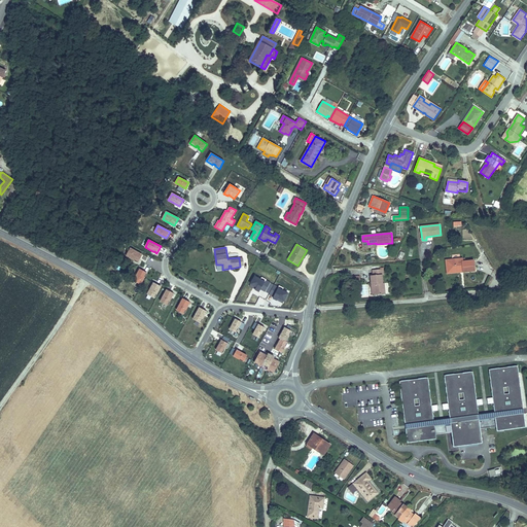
[(127,255),(139,262),(143,254),(131,248),(127,255)]
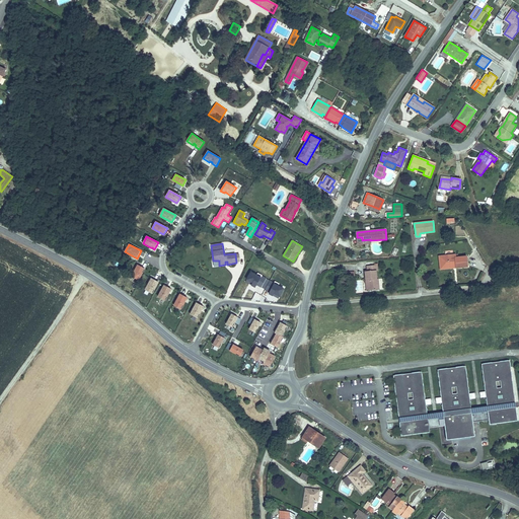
[(467,267),(466,256),(458,257),(458,254),(455,254),(441,255),(443,267),(456,266),(456,268),(467,267)]
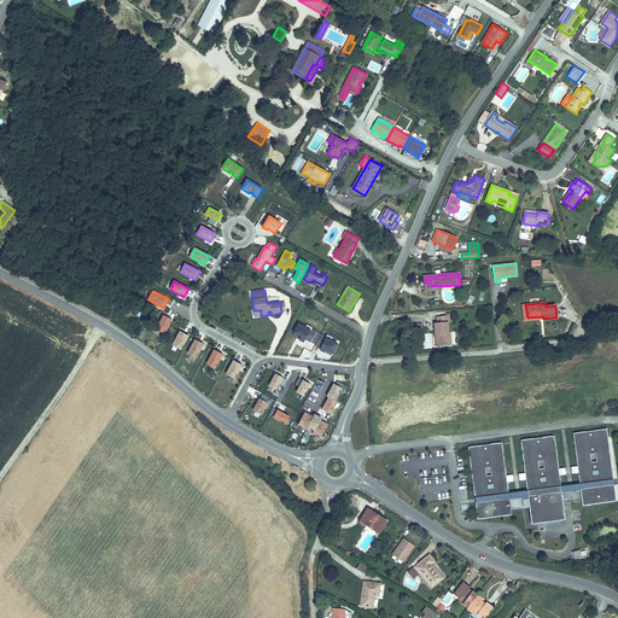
[(528,318),(525,304),(523,305),(524,321),(543,319),(543,316),(528,318)]
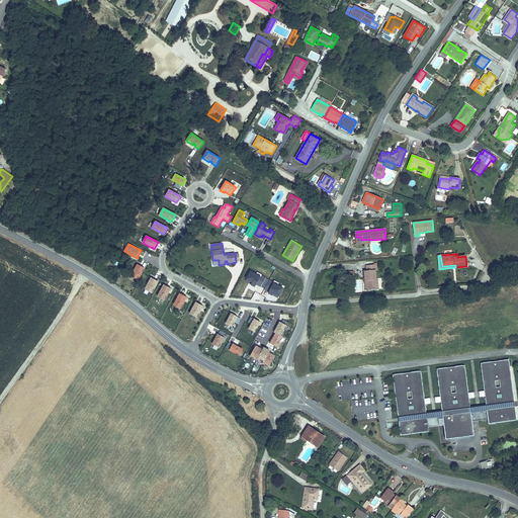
[(132,276),(138,279),(145,268),(138,264),(132,276)]
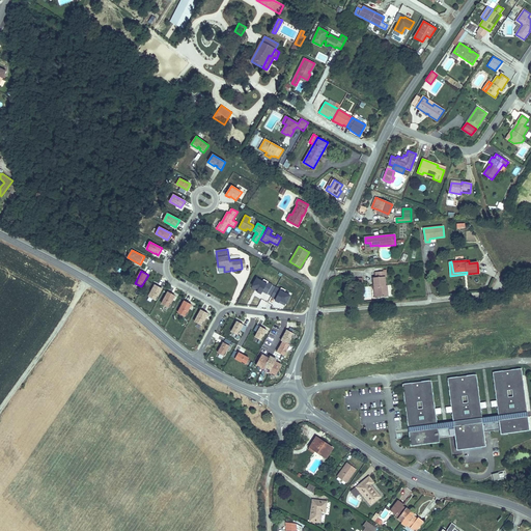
[(386,285),(385,277),(386,277),(386,271),(375,272),(375,277),(373,277),(374,286),(376,286),(378,297),(388,296),(387,285),(386,285)]
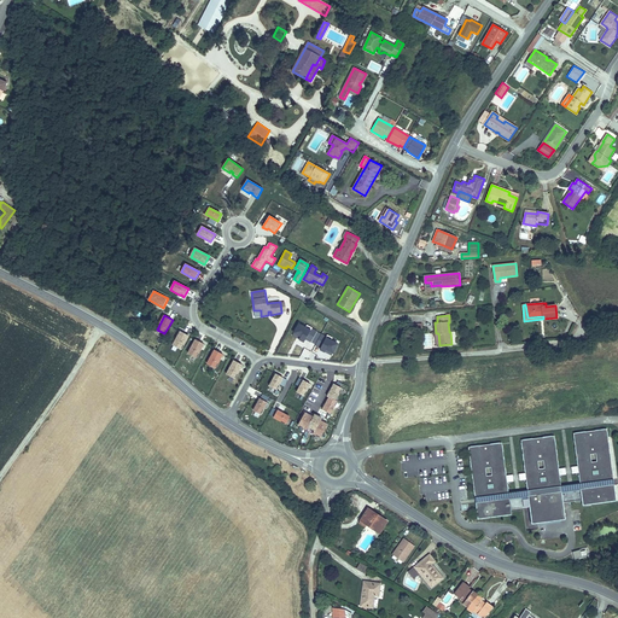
[(301,337),(299,339),(304,342),(305,339),(312,342),(318,332),(312,328),(313,327),(307,325),(305,327),(299,324),(295,332),(301,337)]
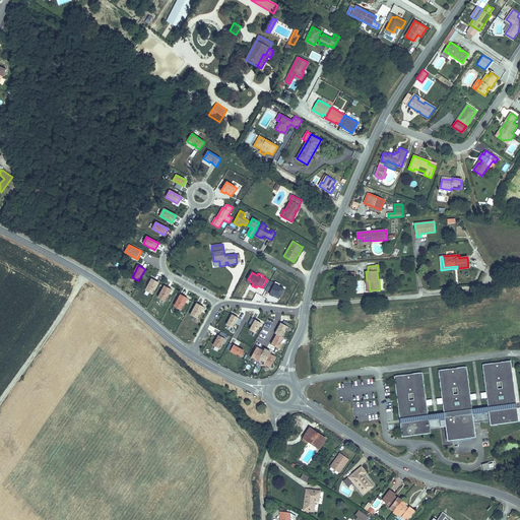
[(158,282),(152,278),(150,281),(149,282),(145,290),(152,294),(158,282)]
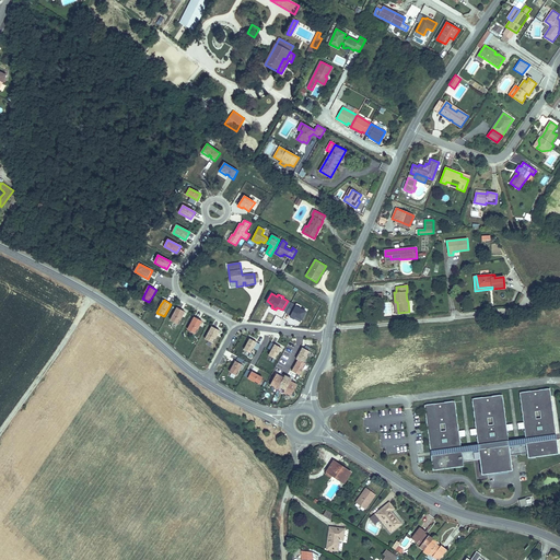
[(295,316),(302,319),(306,312),(300,308),(301,306),(296,303),(295,305),(291,303),(286,313),(291,315),(290,316),(294,319),(295,316)]
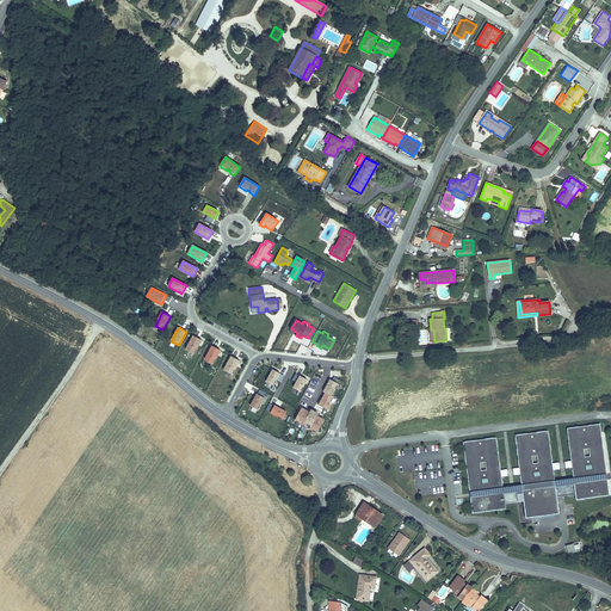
[(418,331),(419,344),(430,344),(430,331),(418,331)]
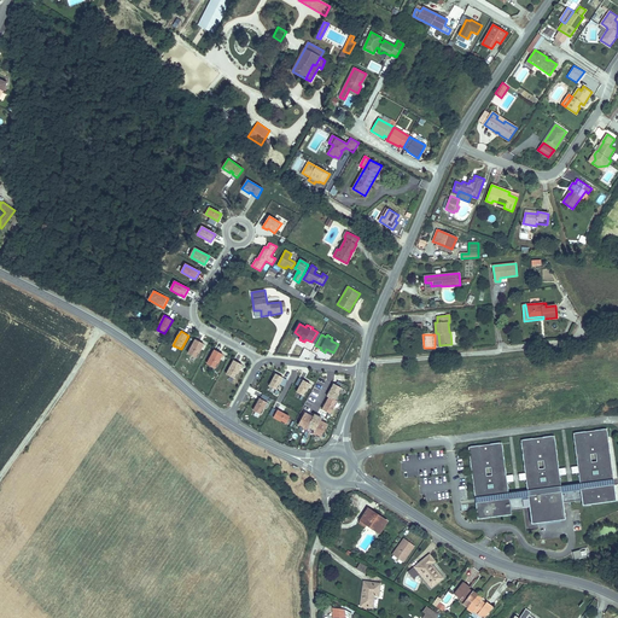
[(196,339),(188,354),(196,357),(202,349),(202,347),(204,344),(196,339)]
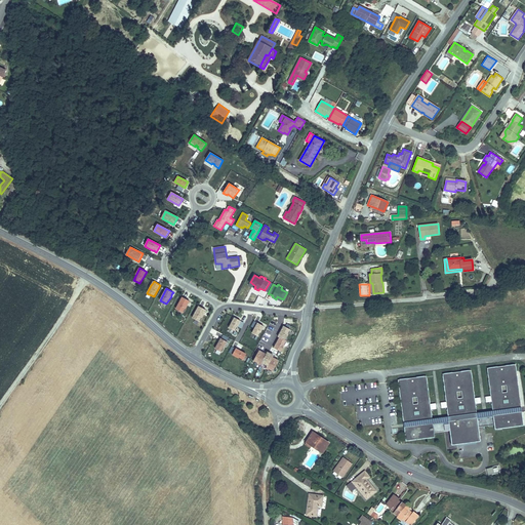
[(183,297),(176,309),(183,313),(187,305),(188,304),(190,300),(183,297)]
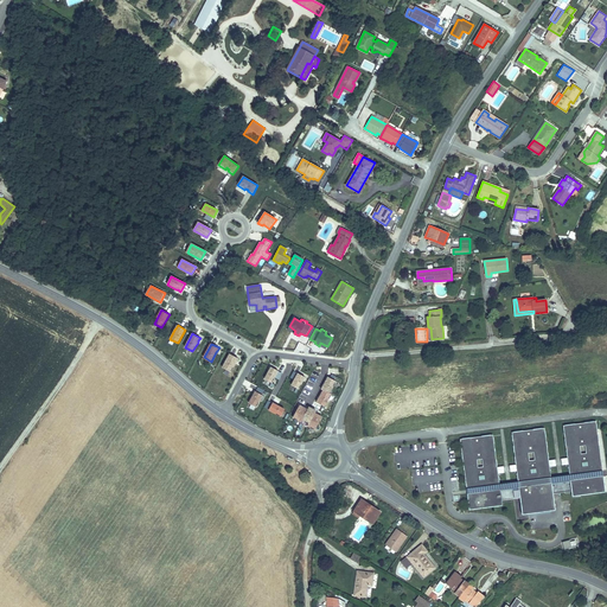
[(230,355),(223,368),(230,372),(235,363),(236,362),(238,358),(230,355)]
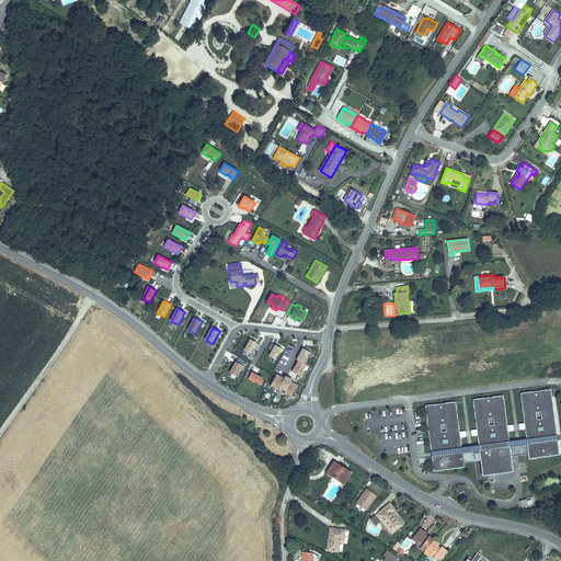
[(256,343),(251,340),(244,351),(251,354),(256,343)]
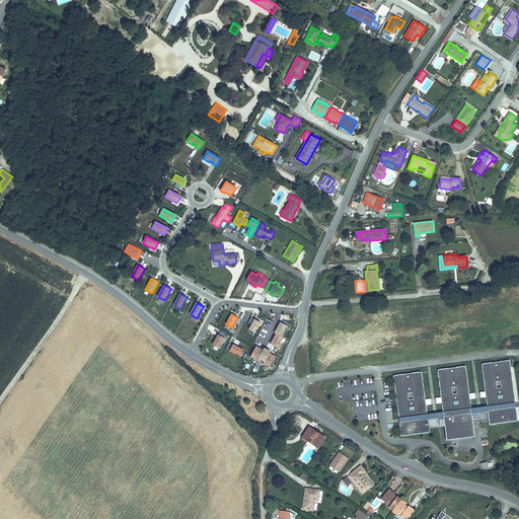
[(261,322),(255,319),(249,329),(255,332),(261,322)]
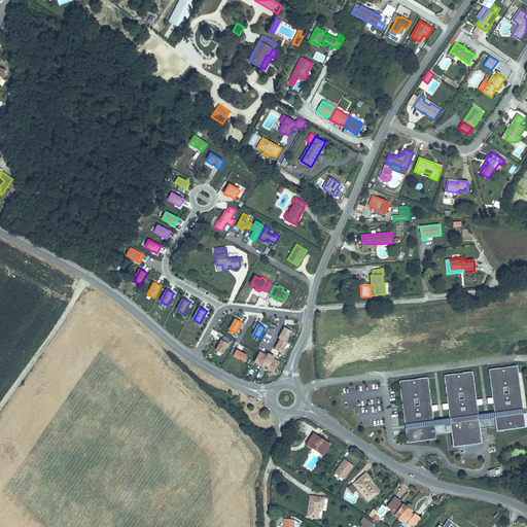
[(286,327),(285,327),(281,335),(280,337),(279,338),(281,339),(277,346),(276,349),(275,349),(280,352),(279,354),(281,355),(282,353),(288,340),(287,339),(291,330),(289,329),(286,327)]
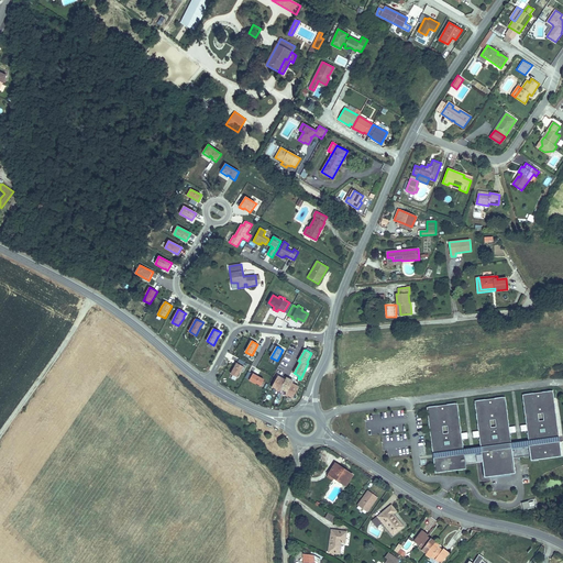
[(243,366),(236,363),(235,366),(234,367),(231,374),(238,377),(241,371),(243,371),(244,367),(243,366)]
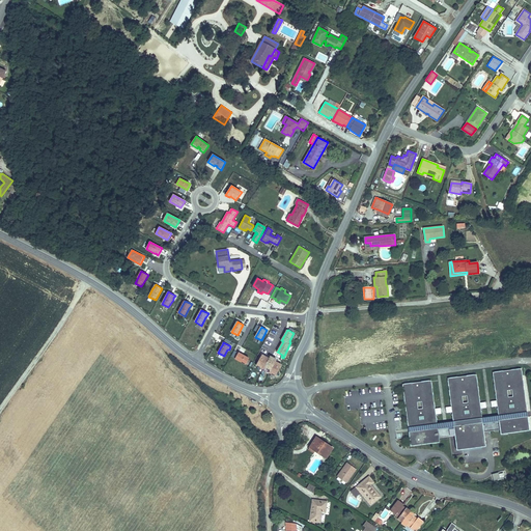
[(235,359),(246,364),(249,359),(239,353),(235,359)]
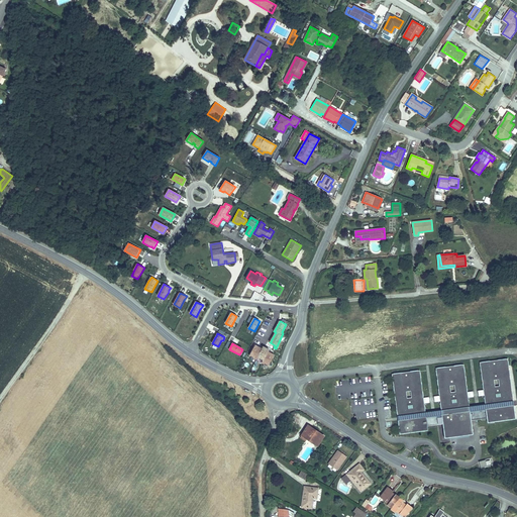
[(272,351),(263,346),(262,348),(255,345),(249,355),(256,359),(257,357),(263,360),(262,363),(269,367),(274,355),(272,353),(270,353),(271,352),(272,351)]
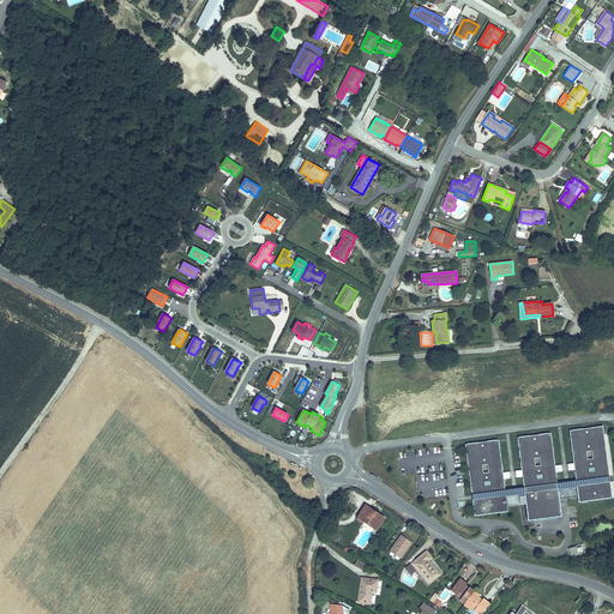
[(499,440),(465,445),(471,494),(473,500),(474,516),(509,511),(509,506),(527,504),(528,521),(561,516),(560,500),(579,498),(579,503),(612,498),(611,482),(609,476),(603,426),(569,429),(577,481),(558,483),(551,433),(518,438),(524,488),(505,489),(499,440)]
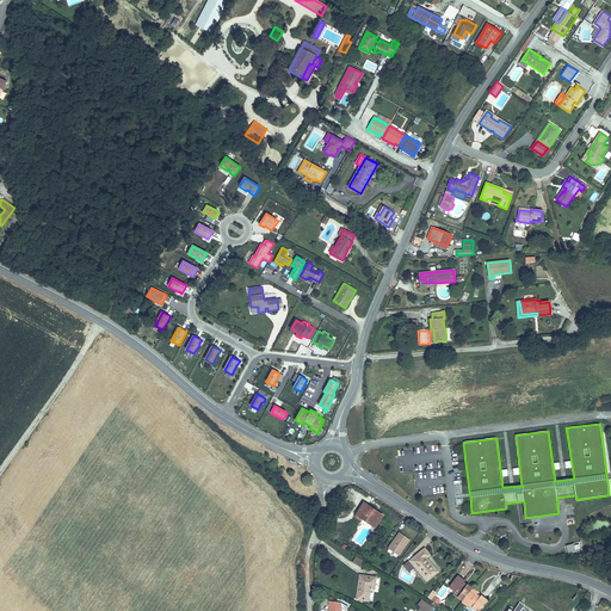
[(382,516),(371,508),(370,508),(364,504),(357,514),(363,518),(375,526),(382,516)]
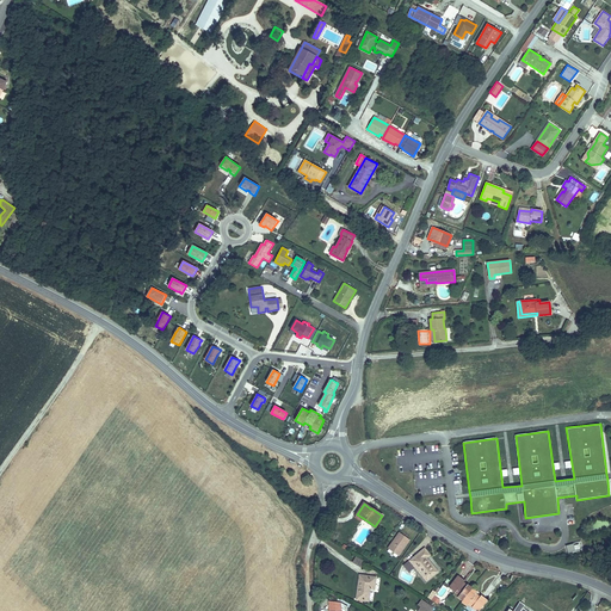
[(399,532),(388,548),(399,556),(409,539),(399,532)]
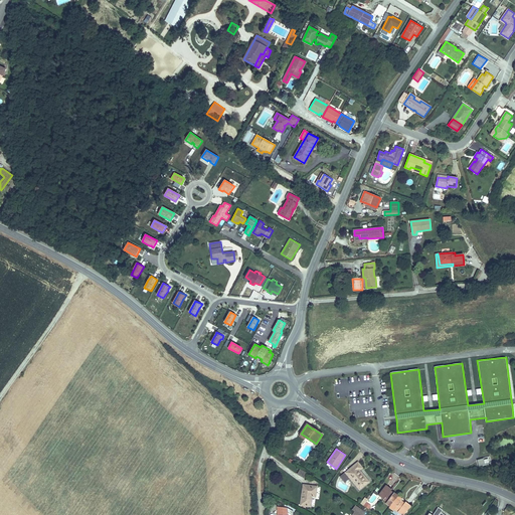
[(490,457),(477,460),(478,466),(491,463),(490,457)]
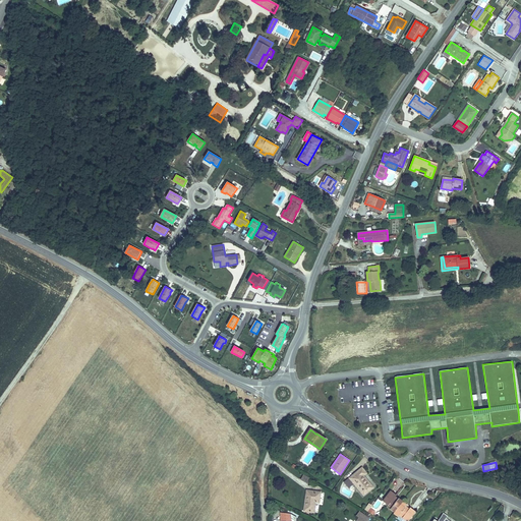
[(366,473),(362,468),(353,475),(357,479),(363,475),(366,473)]
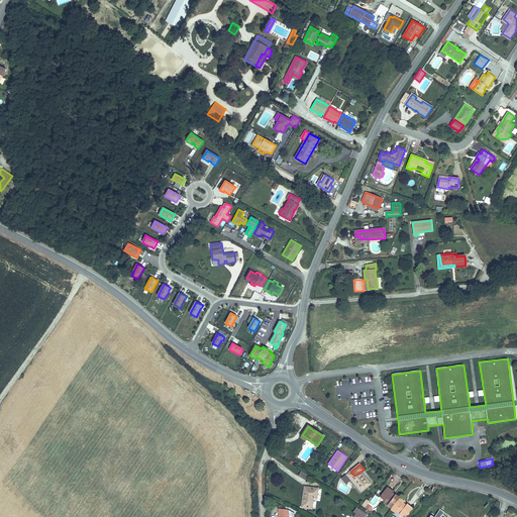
[(305,480),(308,475),(301,471),(298,476),(305,480)]
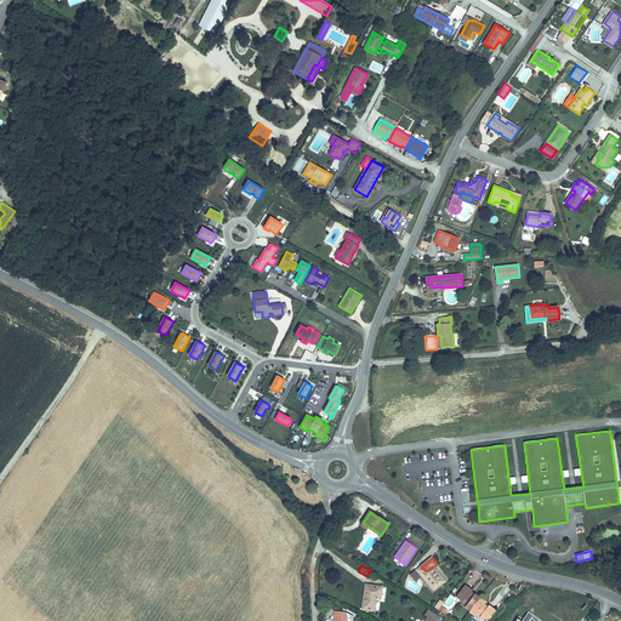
[(444,582),(438,575),(439,574),(433,567),(426,571),(421,567),(411,575),(416,581),(422,576),(433,590),(444,582)]
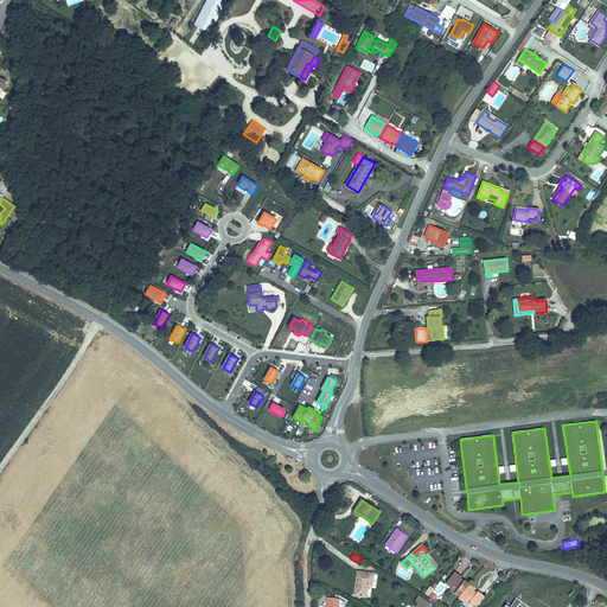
[(371,586),(374,574),(359,572),(358,581),(357,580),(355,590),(355,595),(366,596),(368,585),(371,586)]
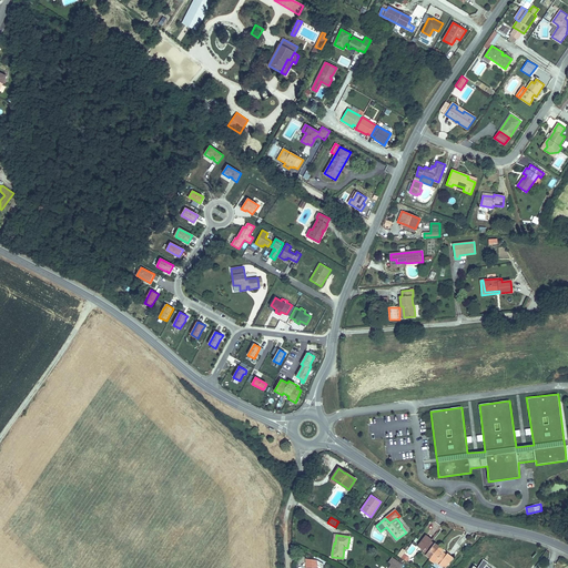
[(443,553),(437,549),(438,548),(434,544),(430,541),(432,539),(426,535),(418,547),(423,550),(424,549),(427,553),(426,555),(430,558),(429,559),(435,563),(435,561),(436,560),(439,564),(438,565),(443,567),(444,567),(453,557),(447,553),(446,555),(443,553)]
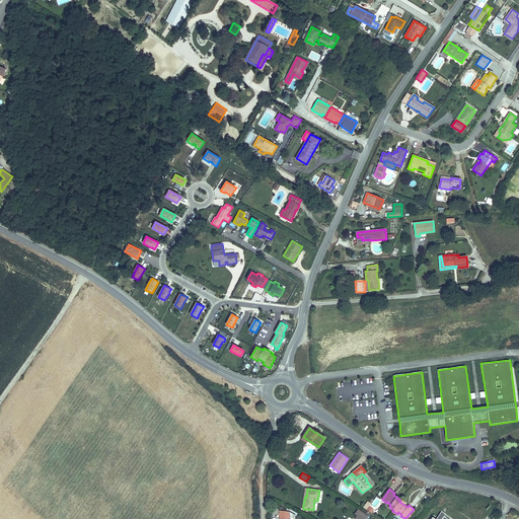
[(364,518),(367,515),(358,509),(355,514),(358,516),(362,518),(364,518)]
